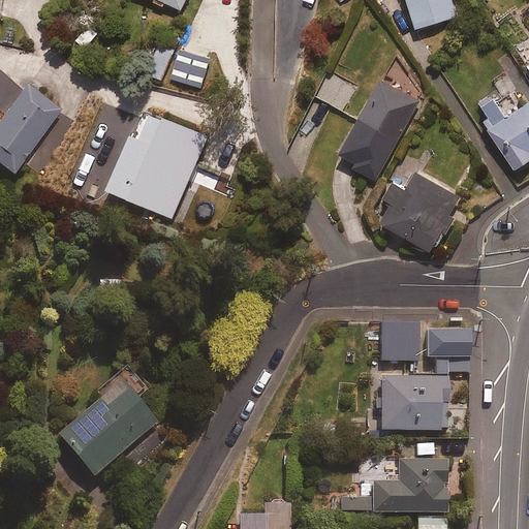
[(151,0),(151,1),(163,7),(165,3),(179,10),(184,0),(151,0)]
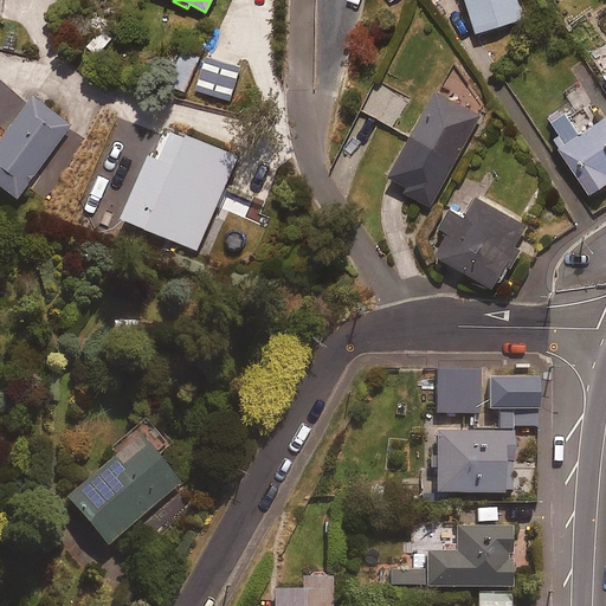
[(519,0),(465,0),(475,31),(524,17),(519,0)]
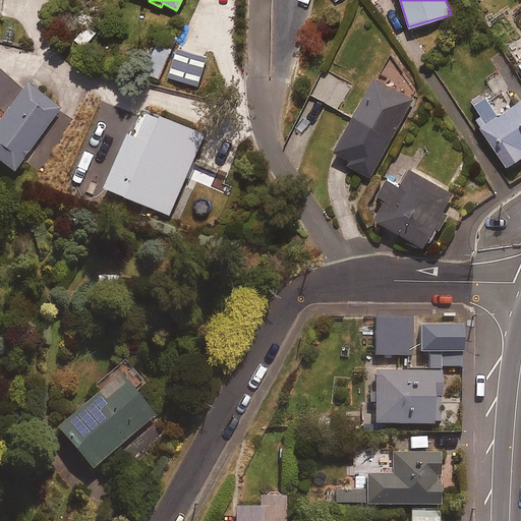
[(171,46),(158,41),(145,72),(159,77),(171,46)]
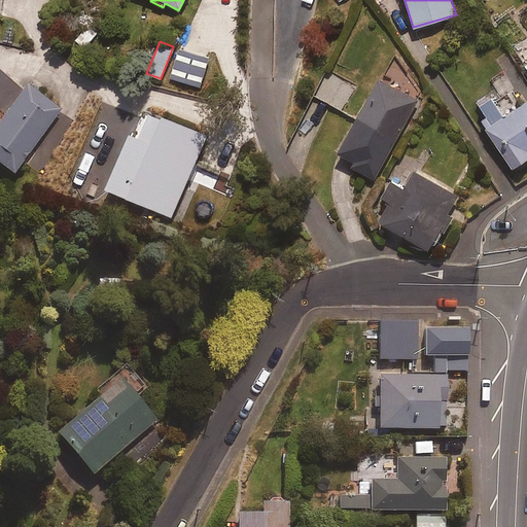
[(210,57),(180,46),(169,76),(199,88),(210,57)]
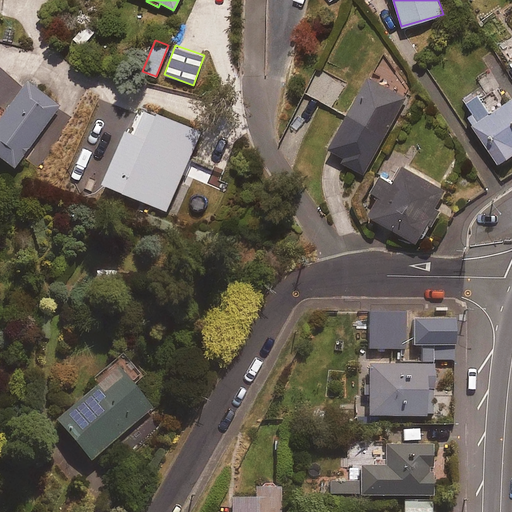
[(367,77),(328,148),(343,156),(341,161),(364,173),(406,98),(367,77)]
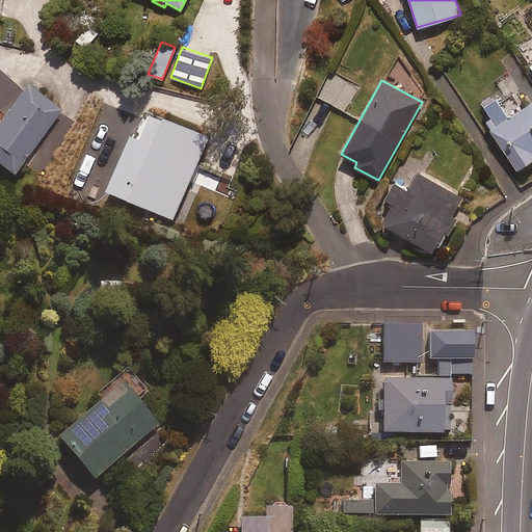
[(60,111),(26,85),(0,120),(0,165),(11,175),(60,111)]
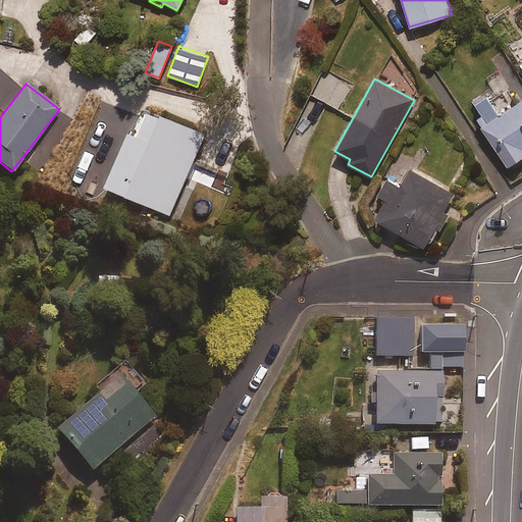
[(480,115),(476,118),(508,165),(521,155),(521,100),(502,113),(486,90),(471,100),(480,115)]
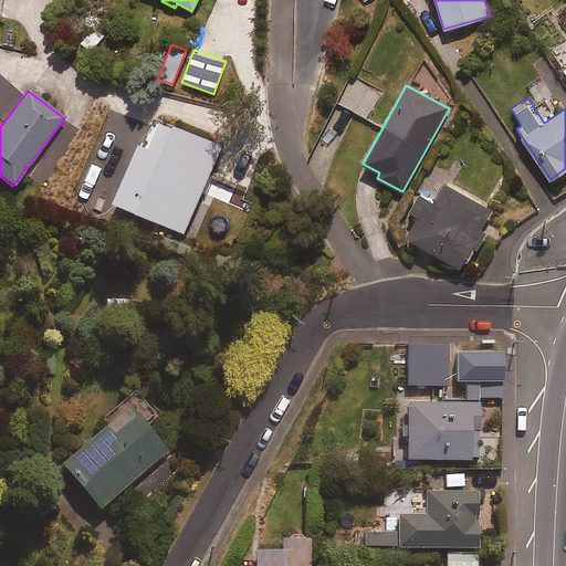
[(222,144),(174,123),(161,152),(138,142),(113,201),(184,232),(222,144)]
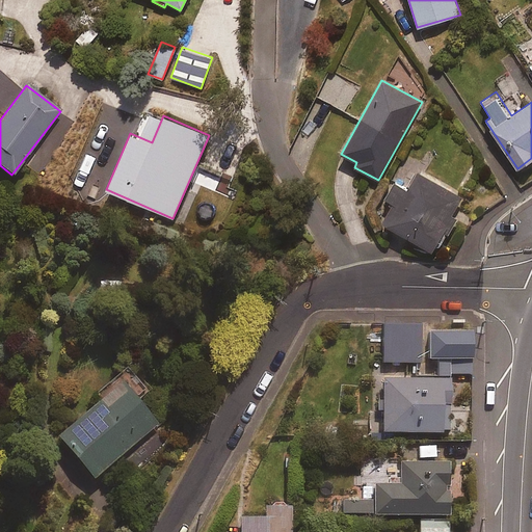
[(418,171),(408,188),(393,179),(381,197),(393,204),(382,221),(431,250),(462,197),(418,171)]
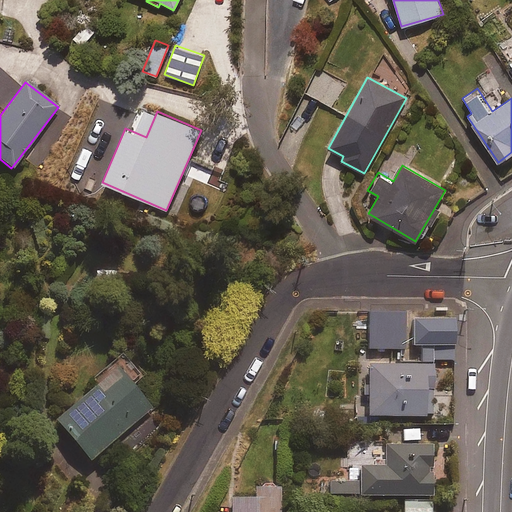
[(404,312),(367,313),(368,349),(404,348),(404,312)]
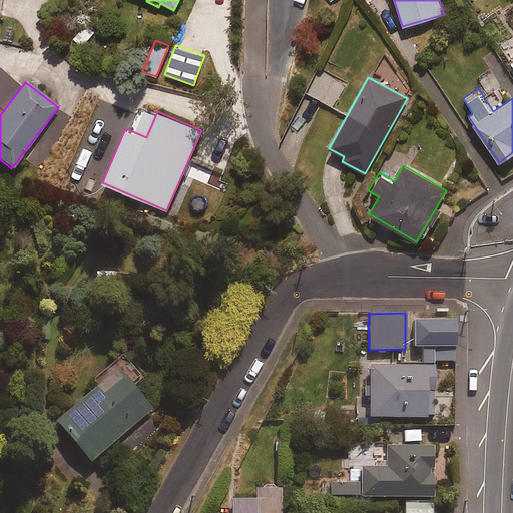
[(420,362),(454,361),(454,319),(415,319),(415,346),(420,346),(420,362)]
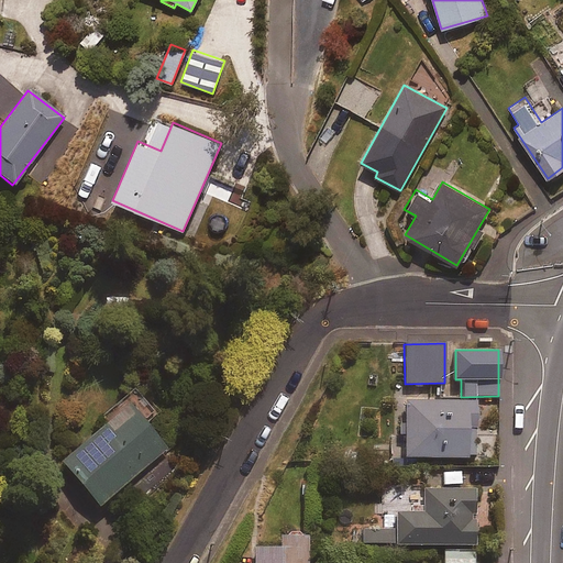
[(475,401),(398,401),(397,435),(403,435),(403,456),(475,457),(475,401)]
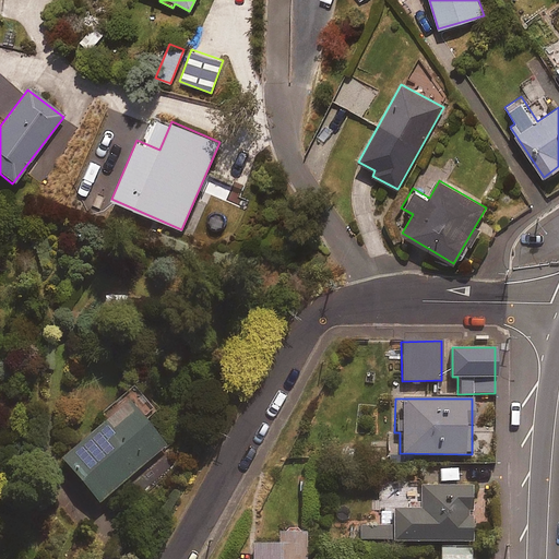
[(164,444),(126,400),(58,459),(96,502),(164,444)]
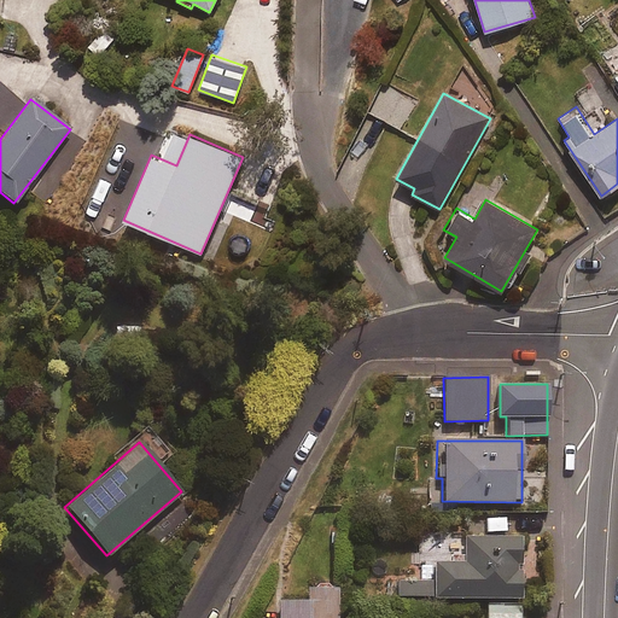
[(478,518),(478,536),(464,536),(465,563),(423,564),(423,582),(400,582),(400,599),(522,595),(519,534),(499,535),(499,518),(478,518)]
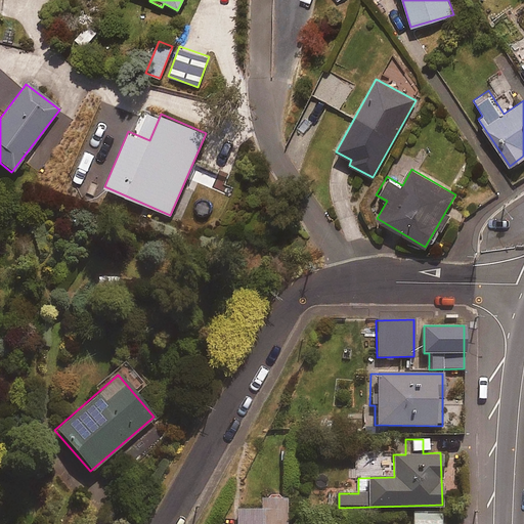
[(286,523),(286,496),(261,497),(261,509),(236,510),(236,523),(286,523)]
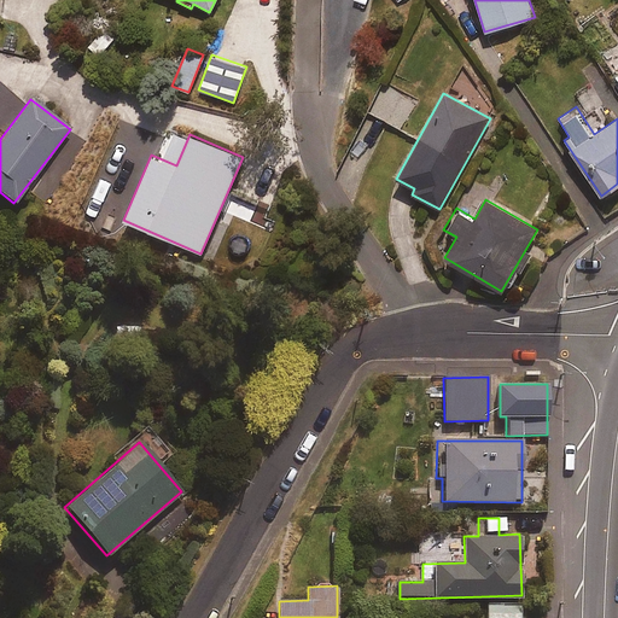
[(518,617),(519,604),(487,605),(487,617),(518,617)]
